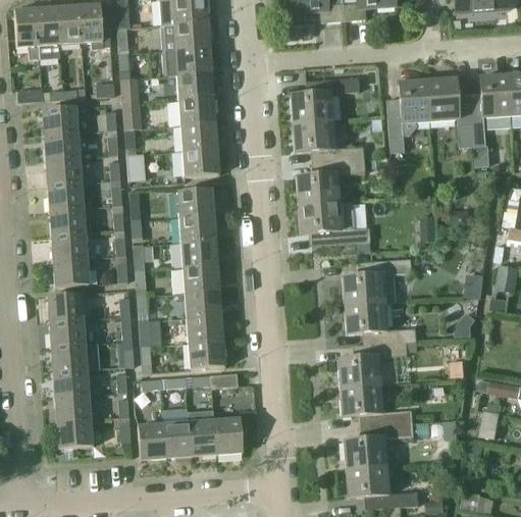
[(159,24),(207,21),(206,0),(158,0),(159,24)]
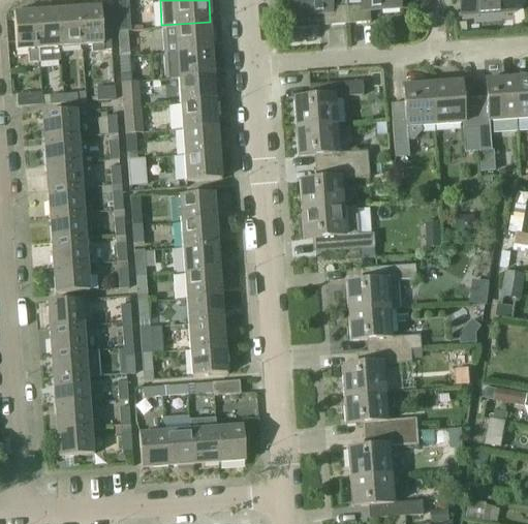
[(324,22),(347,21),(345,0),(291,0),(292,12),(323,10),(324,22)]
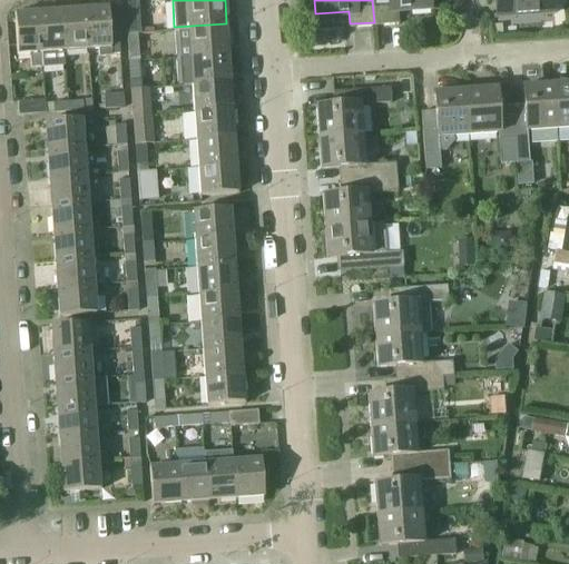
[(372,0),(374,22),(400,20),(399,8),(431,6),(431,0),(372,0)]
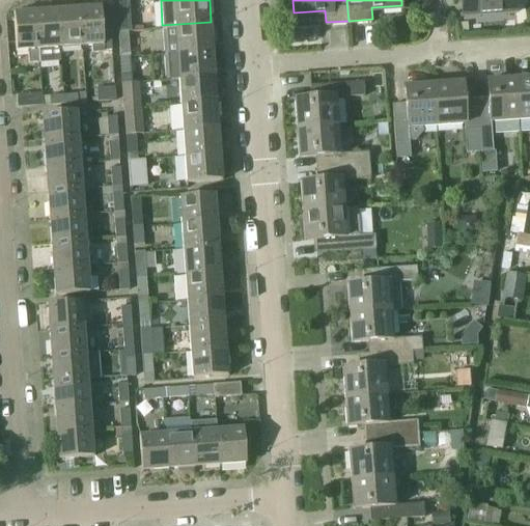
[(518,8),(517,0),(461,0),(462,11),(518,8)]
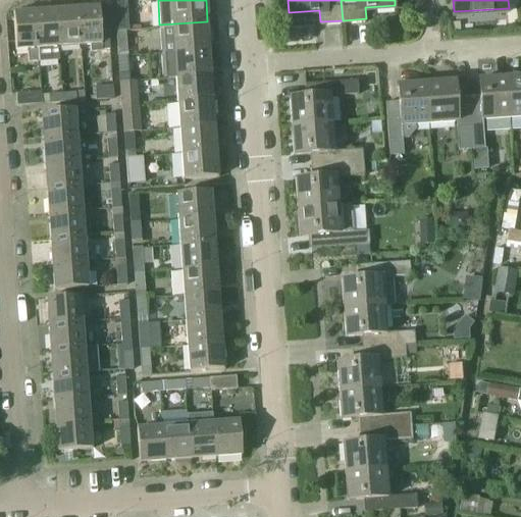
[(117,29),(126,28),(129,28),(129,23),(127,1),(115,2),(117,29)]
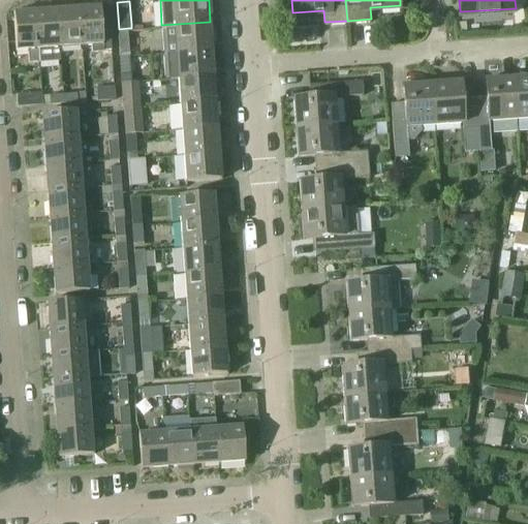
[(79,5),(82,42),(92,41),(93,49),(103,48),(113,47),(112,31),(102,32),(100,3),(79,5)]
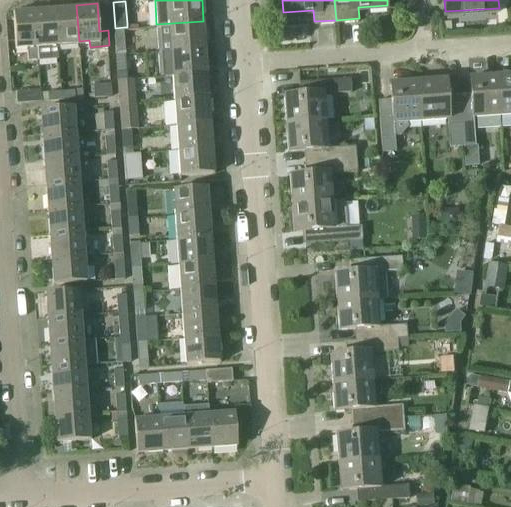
[(56,6),(59,43),(79,41),(76,5),(56,6)]
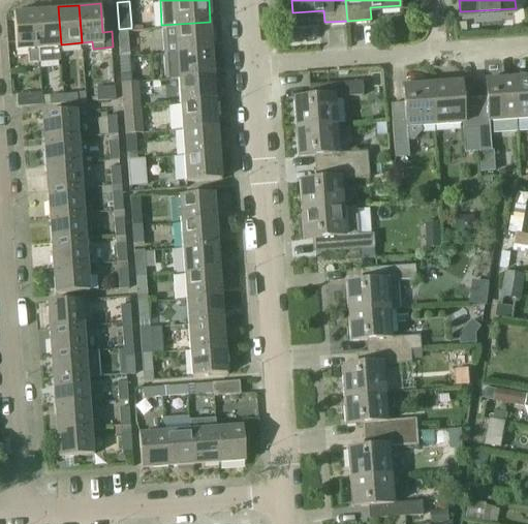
[(61,58),(61,44),(58,6),(36,8),(39,58),(39,59),(61,58)]
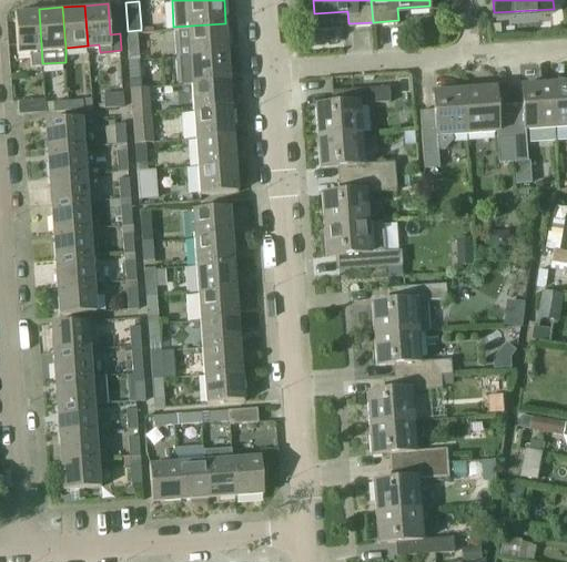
[(42,62),(39,9),(16,10),(18,50),(30,50),(31,62),(42,62)]
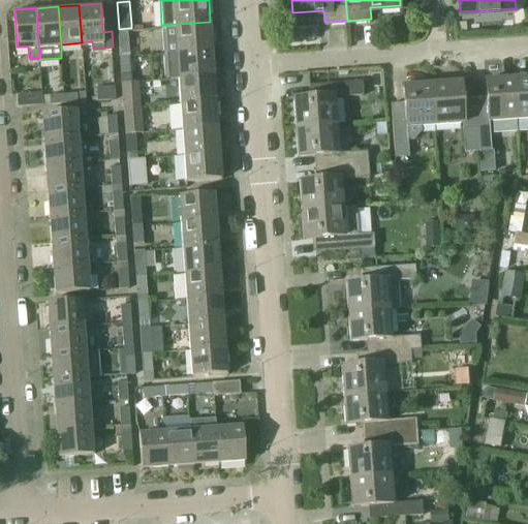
[(458,33),(467,32),(466,19),(457,20),(458,33)]
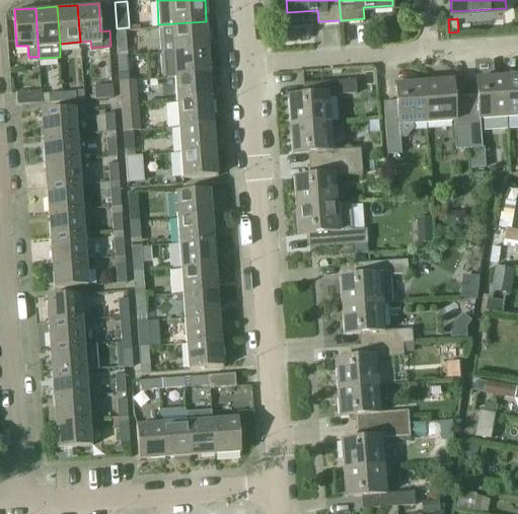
[(206,21),(158,24),(160,50),(208,46),(206,21)]
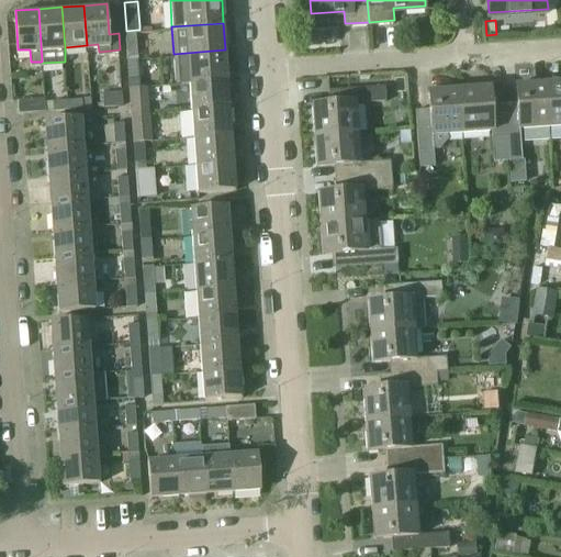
[(137,49),(136,30),(126,31),(127,51),(137,49)]
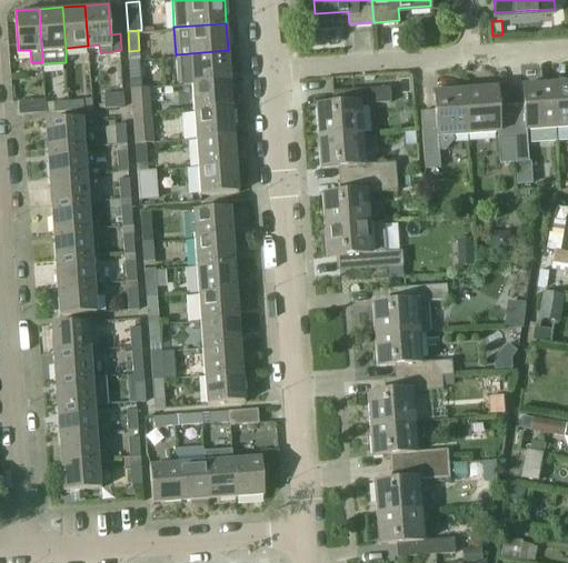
[(228,50),(176,54),(178,82),(192,81),(230,79),(228,50)]
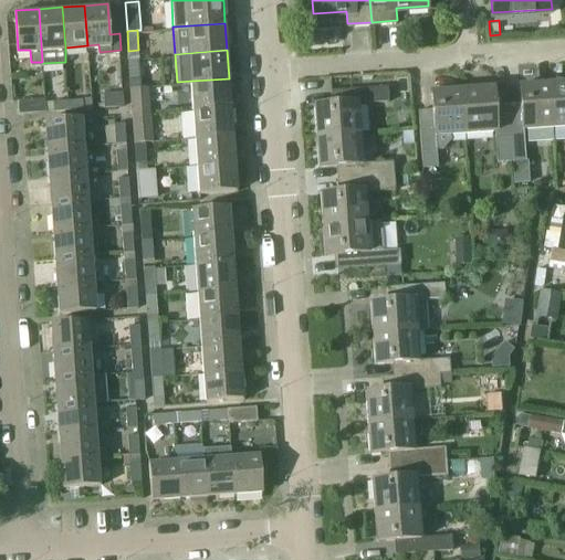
[(139,57),(129,57),(131,78),(140,77),(139,57)]
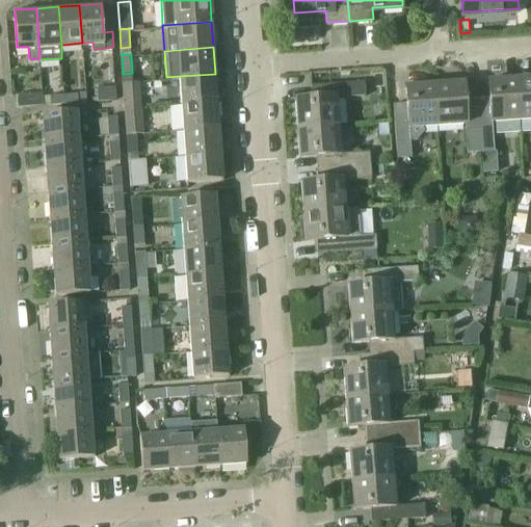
[(182,102),(217,99),(215,74),(180,76),(182,102)]
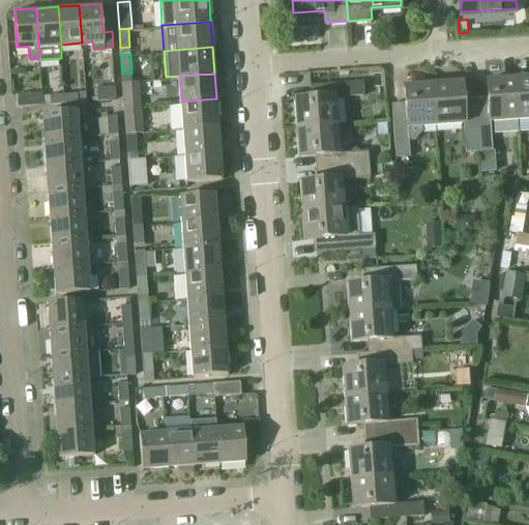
[(528,75),(516,76),(519,117),(528,116),(528,75)]
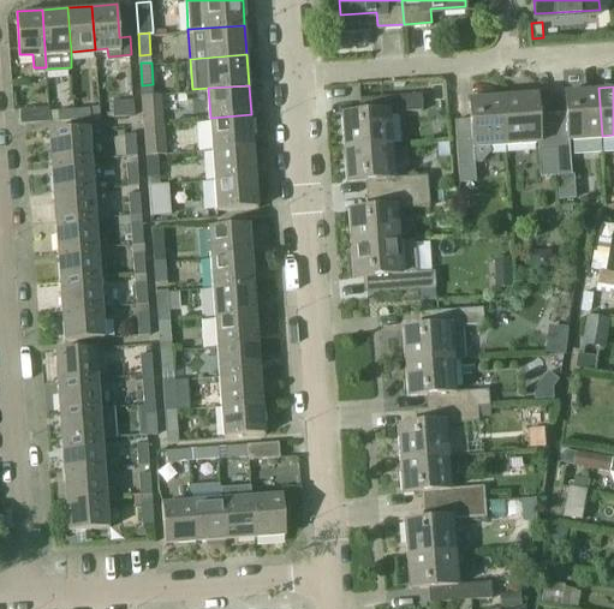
[(554,120),(558,173),(573,172),(571,138),(602,136),(598,88),(566,90),(567,119),(554,120)]
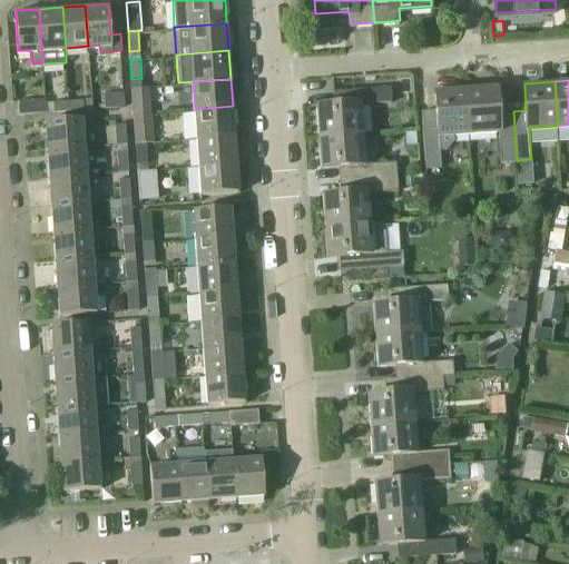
[(320,135),(364,131),(362,101),(393,99),(392,83),(343,87),(344,101),(317,102),(320,135)]
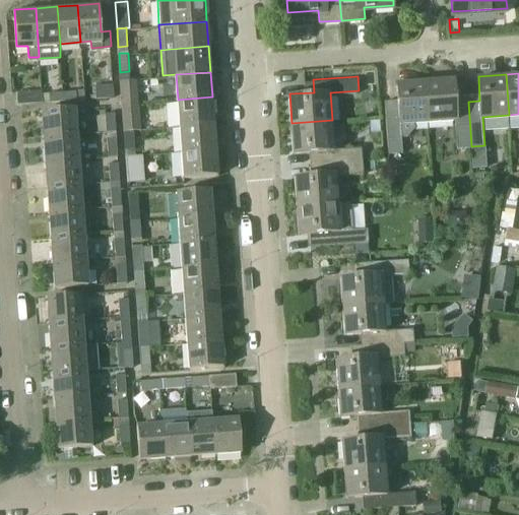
[(120,78),(121,104),(138,103),(137,77),(120,78)]
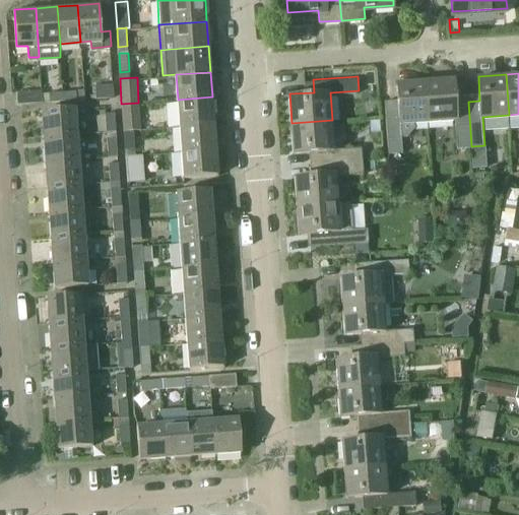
[(457,147),(471,146),(468,102),(455,103),(454,78),(425,80),(428,120),(455,119),(457,147)]
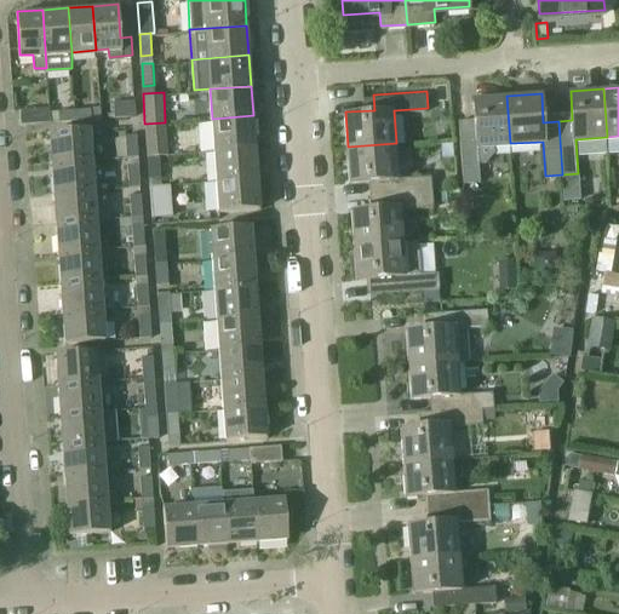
[(510,143),(506,96),(474,97),(476,126),(460,127),(464,181),(480,179),(479,161),(486,160),(493,150),(493,144),(510,143)]
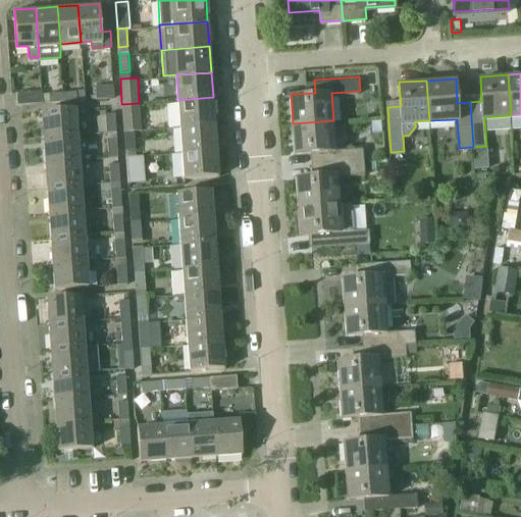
[(114,95),(113,83),(96,84),(97,96),(114,95)]
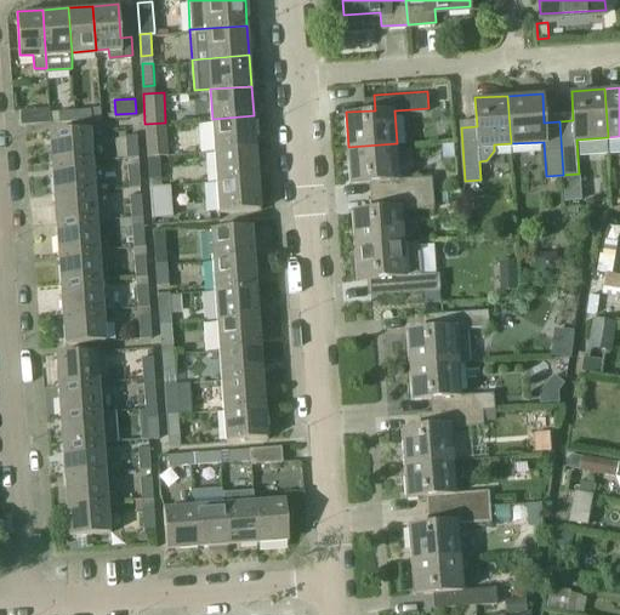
[(50,120),(50,106),(21,107),(21,121),(50,120)]
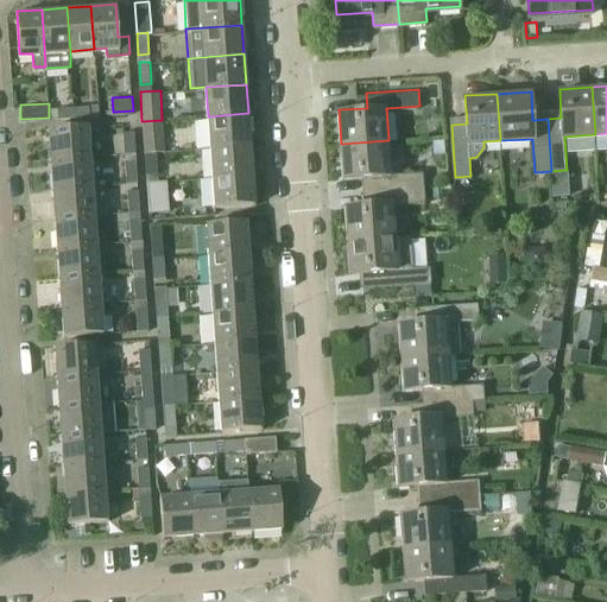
[(74,106),(75,116),(89,115),(88,105),(74,106)]
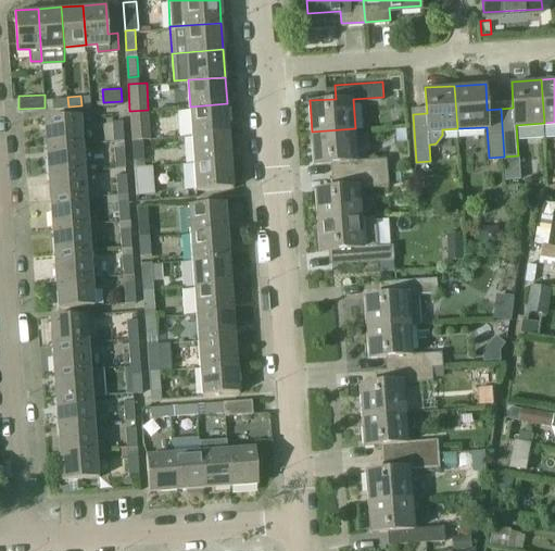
[(53,108),(68,107),(67,97),(52,98),(53,108)]
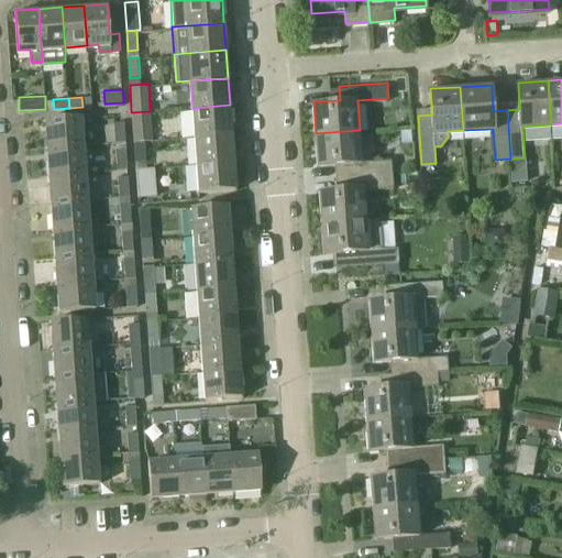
[(195,135),(232,132),(230,105),(193,108),(195,135)]
